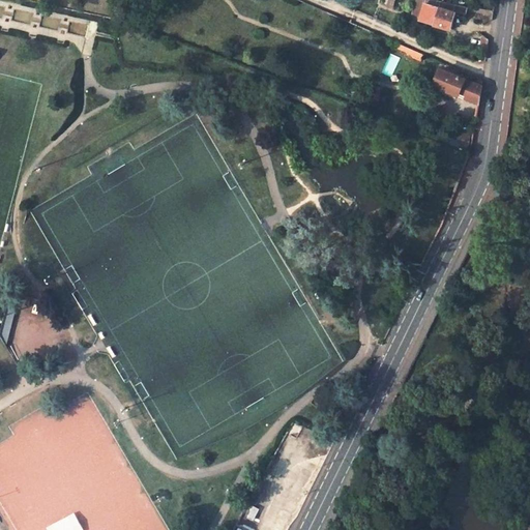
[(416,0),(412,13),(422,17),(427,0),(416,0)]
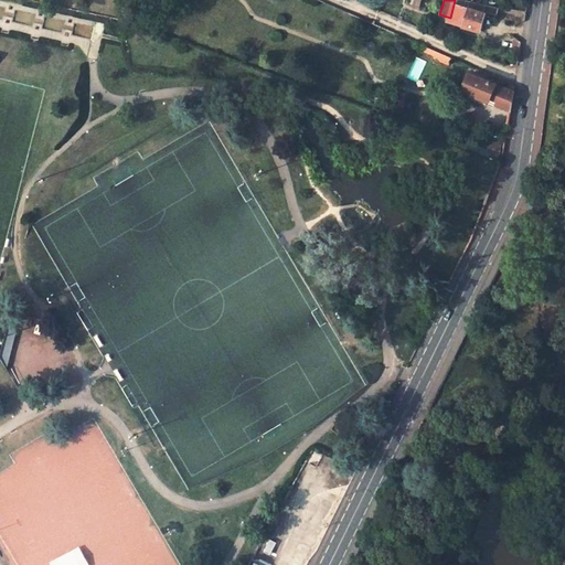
[(455,0),(450,18),(448,22),(480,31),(484,12),(486,3),(468,0),(455,0)]
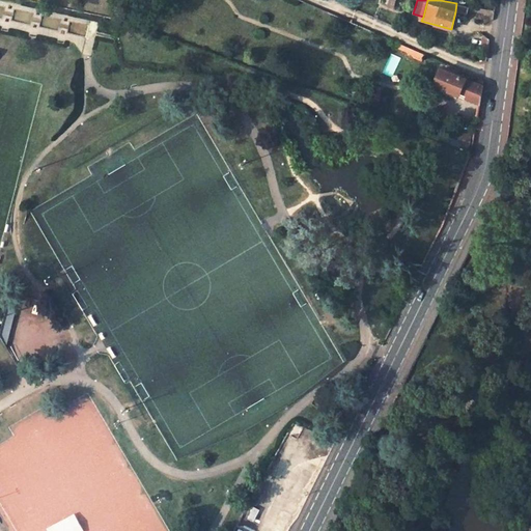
[(467,15),(469,6),(456,3),(455,11),(467,15)]
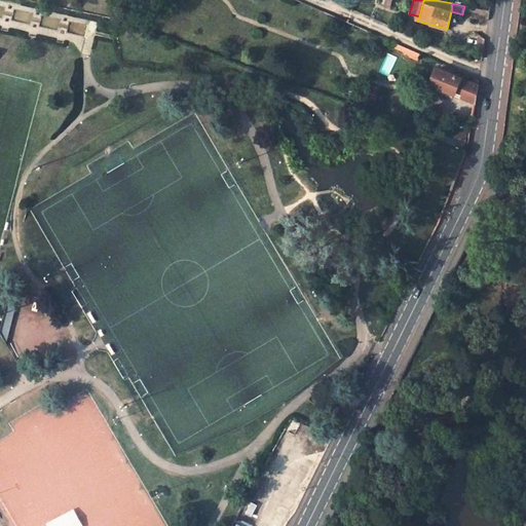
[(396,42),(393,47),(419,59),(420,53),(396,42)]
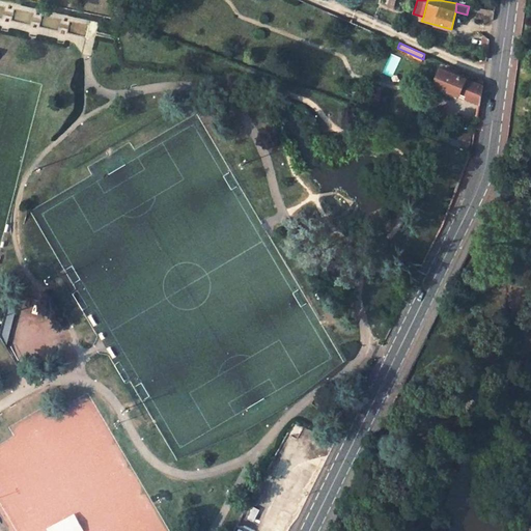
[(482,85),(441,68),(435,84),(480,103),(482,85)]
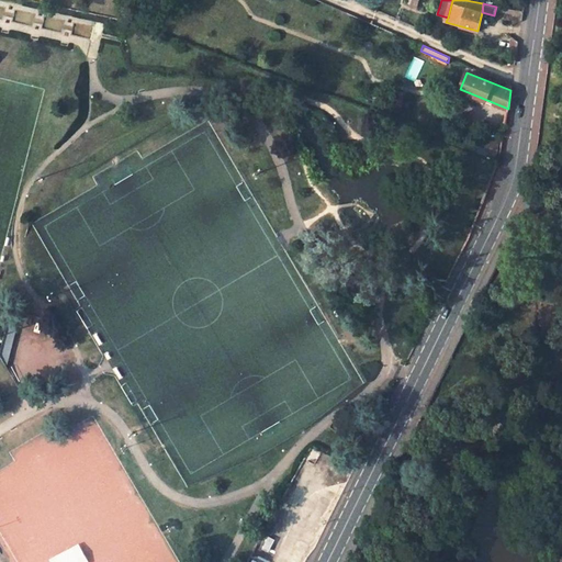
[(502,148),(494,147),(494,149),(490,149),(490,154),(493,154),(492,155),(501,156),(502,148)]
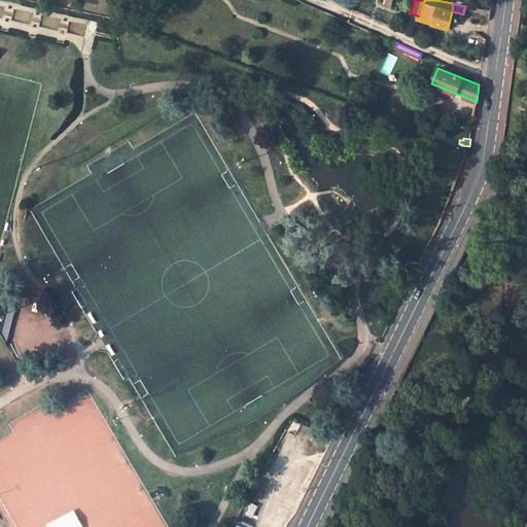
[(493,194),(500,197),(505,187),(498,183),(493,194)]
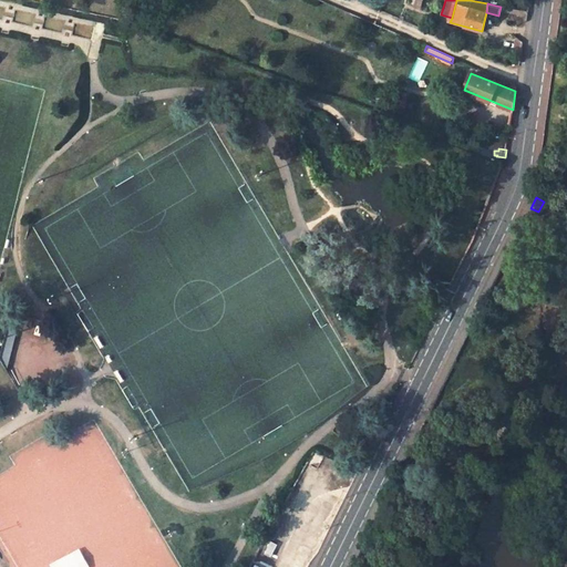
[(0,359),(7,370),(20,316),(11,313),(0,356),(0,359)]
